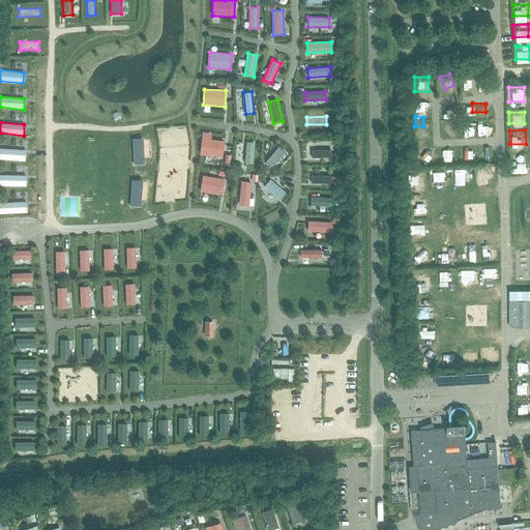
[(211,133),(202,131),(200,154),(223,157),(225,142),(211,140),(211,133)]
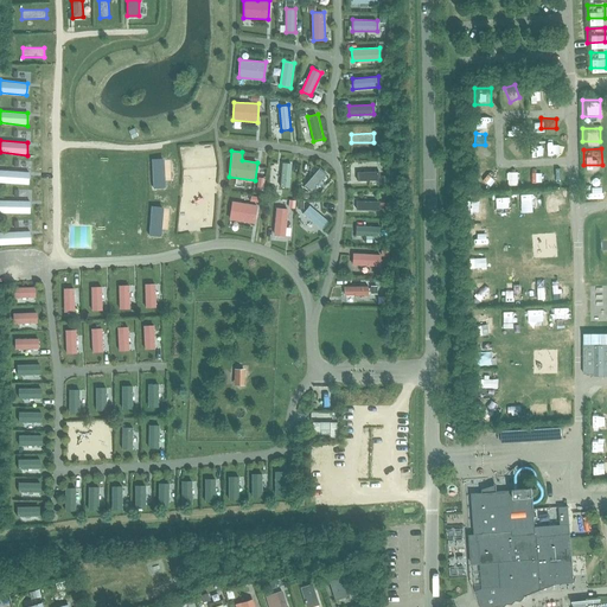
[(164,158),(152,159),(153,189),(165,187),(164,158)]
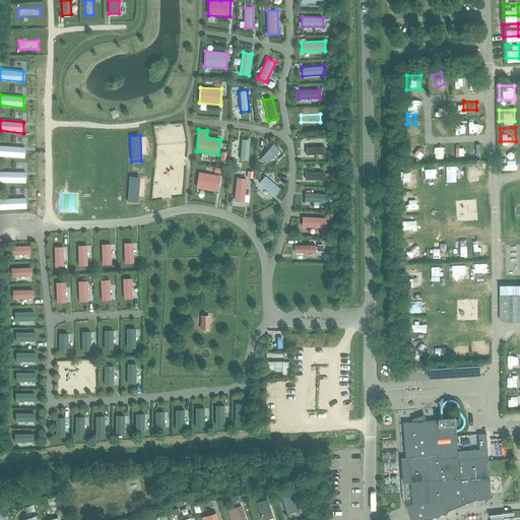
[(250,139),(242,139),(240,159),(248,160),(250,139)]
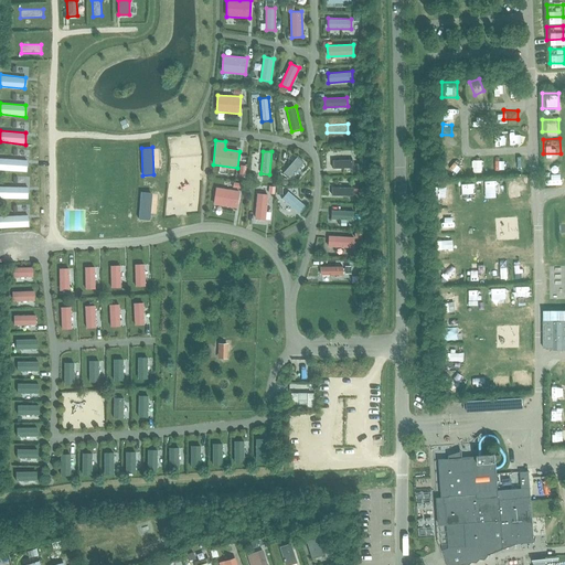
[(471,153),(466,164),(473,169),(479,158),(471,153)]
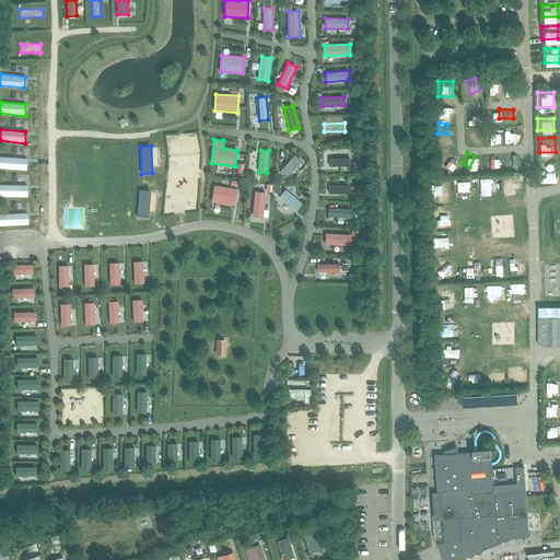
[(509,152),(502,161),(509,166),(516,158),(509,152)]
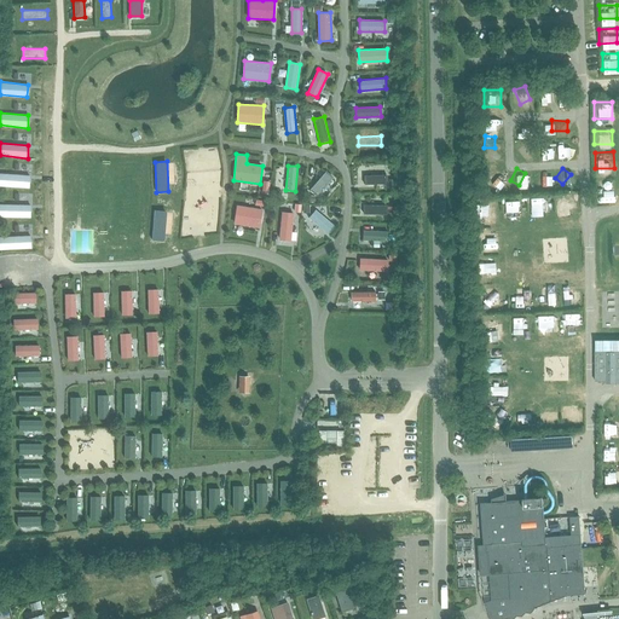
[(333,178),(325,172),(310,190),(318,196),(333,178)]
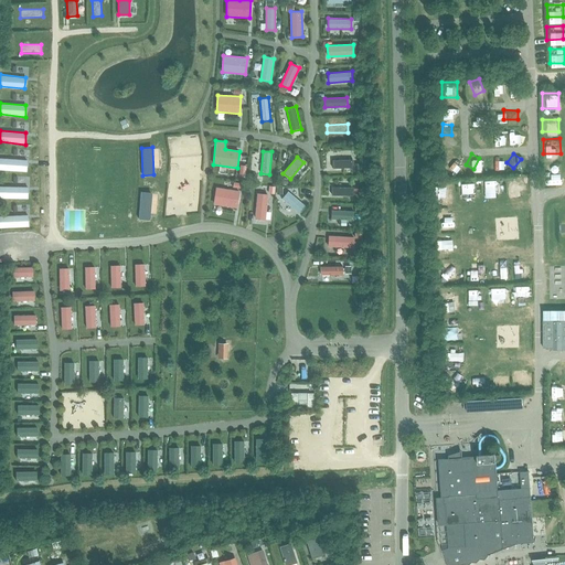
[(0,170),(27,172),(28,160),(0,158),(0,170)]
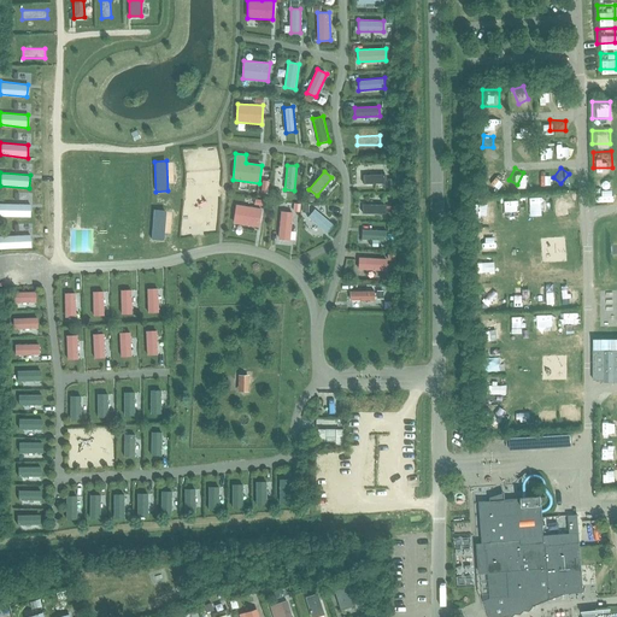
[(387,183),(386,174),(363,175),(363,183),(387,183)]
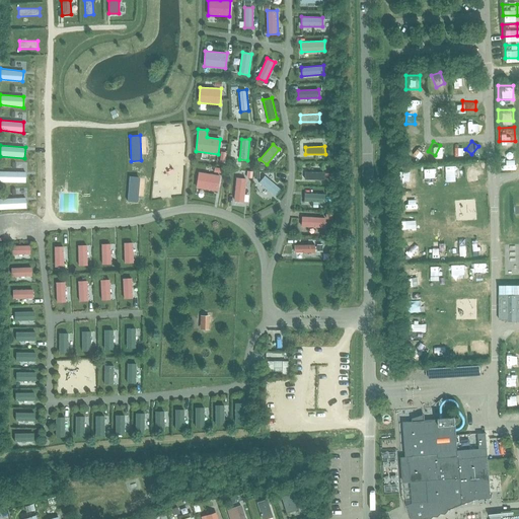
[(500,167),(511,165),(509,152),(498,154),(500,167)]
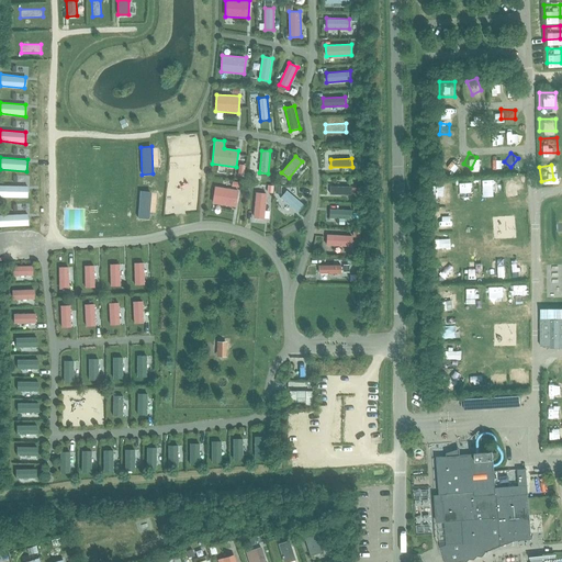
[(517,172),(506,173),(506,187),(517,187),(517,172)]
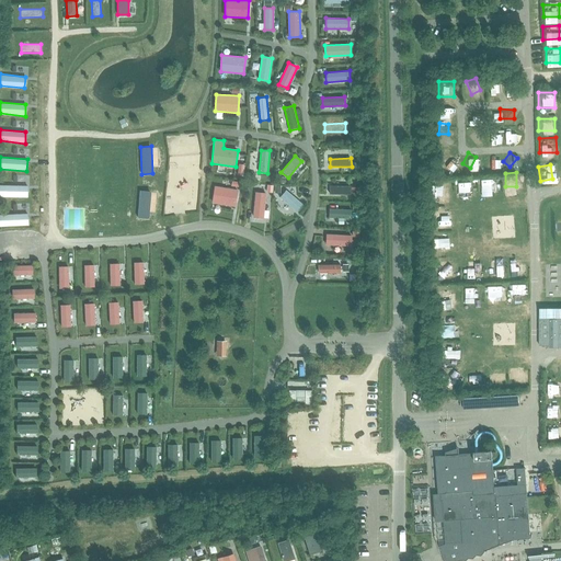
[(469,193),(468,173),(457,173),(458,193),(469,193)]
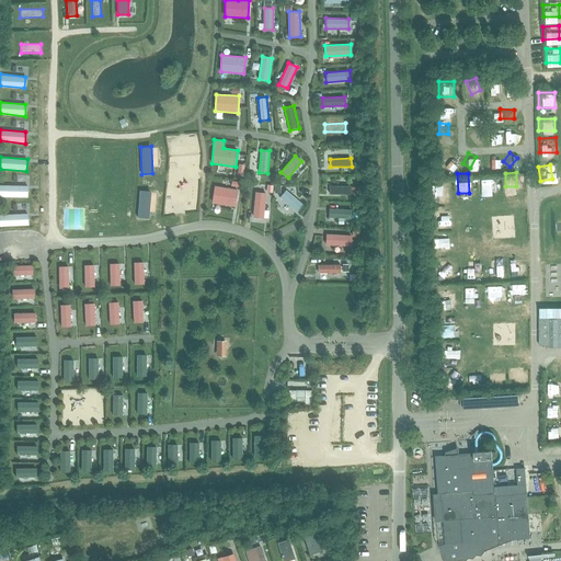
[(496,173),(481,173),(481,190),(496,190),(496,173)]
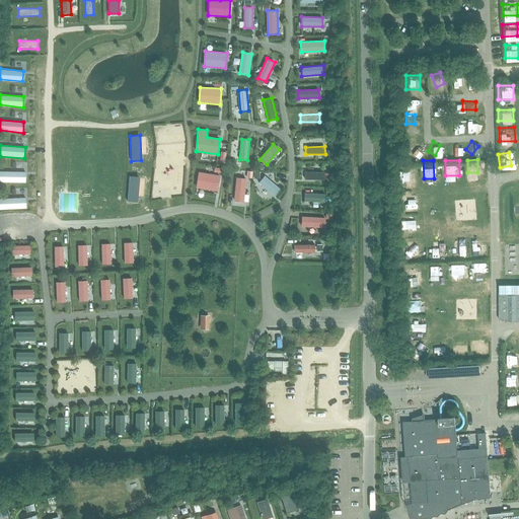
[(0,181),(25,182),(25,172),(0,171),(0,181)]
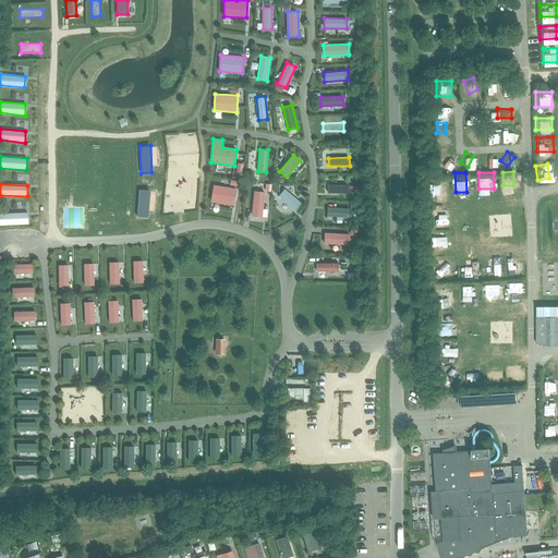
[(349,193),(349,185),(328,184),(328,193),(349,193)]
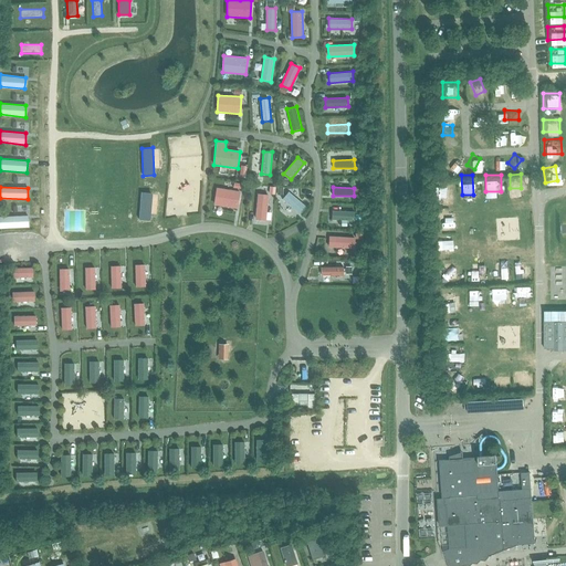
[(238,208),(240,191),(216,188),(213,205),(238,208)]
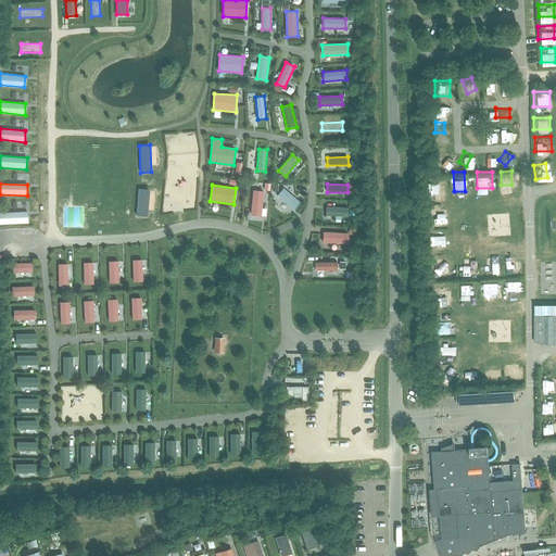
[(148,216),(149,189),(138,189),(137,215),(148,216)]
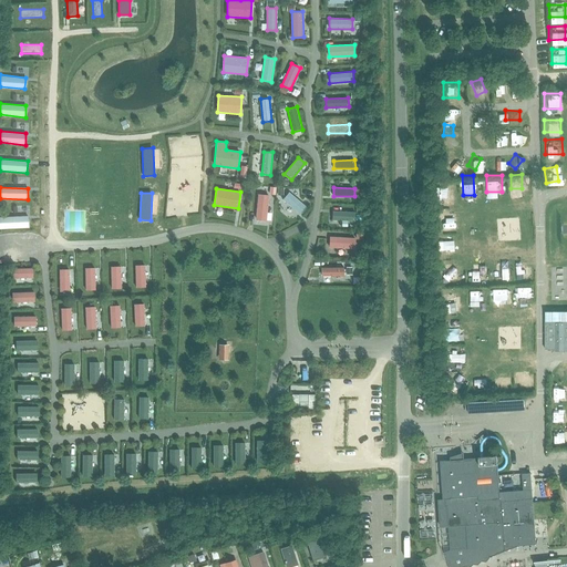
[(307,207),(289,193),(284,199),(301,215),(307,207)]
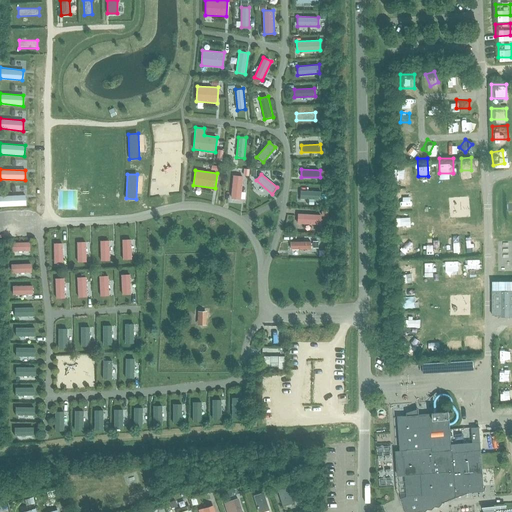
[(243,176),(233,175),(231,199),(240,200),(243,176)]
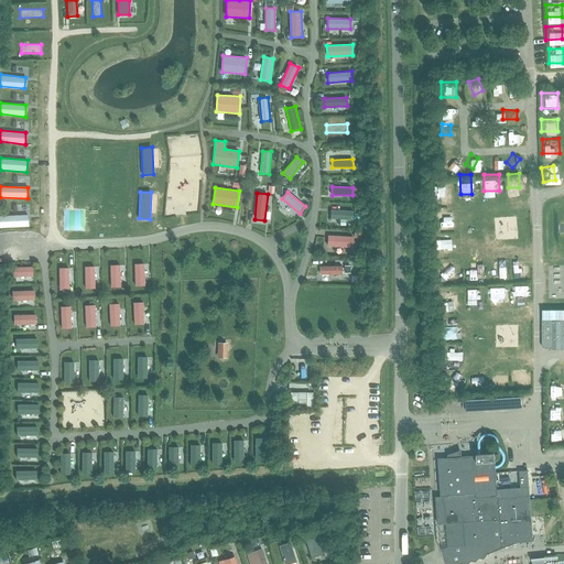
[(496,204),(484,205),(485,220),(497,220),(496,204)]
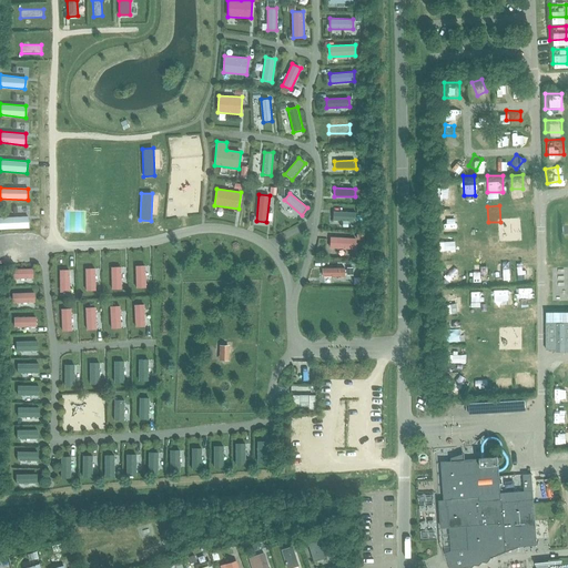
[(507,208),(507,220),(523,220),(523,208),(507,208)]
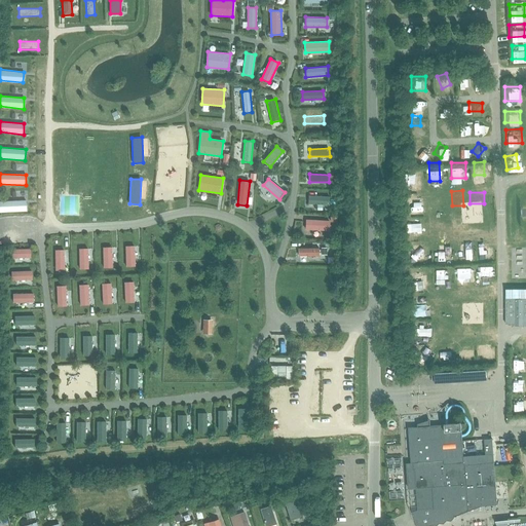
[(407,194),(407,209),(423,209),(423,196),(417,196),(417,194),(407,194)]
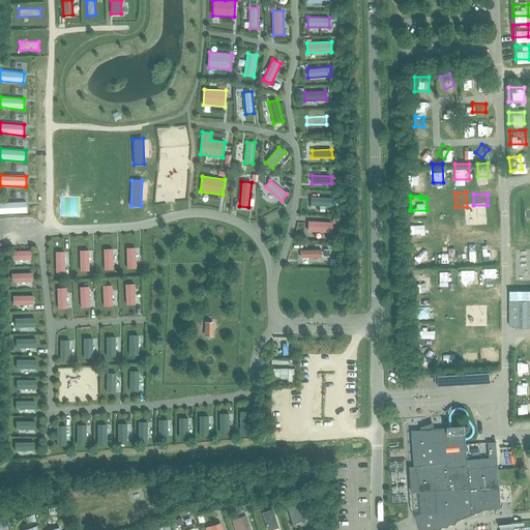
[(331,199),(311,198),(311,206),(331,207),(331,199)]
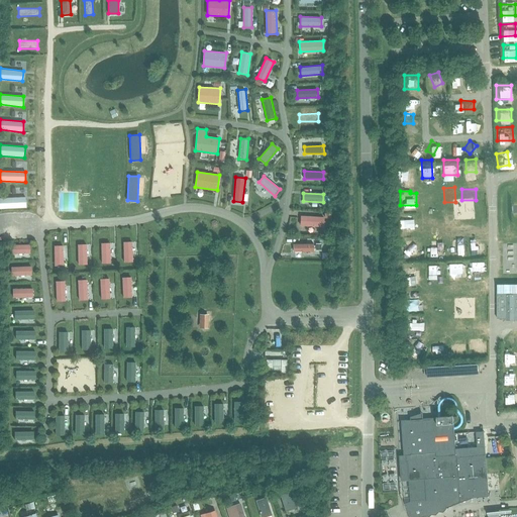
[(431,193),(418,193),(418,203),(432,203),(431,193)]
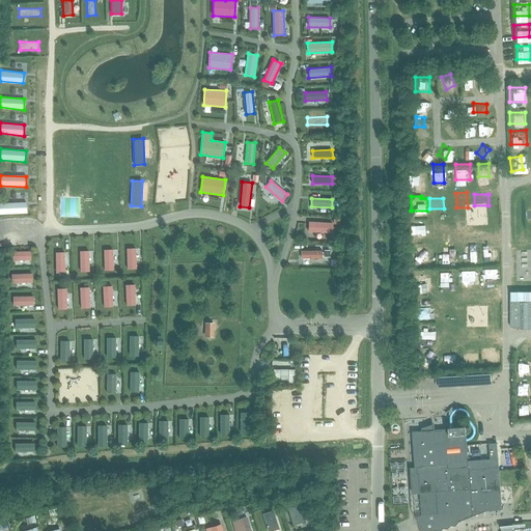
[(0,214),(27,213),(26,202),(0,203),(0,214)]
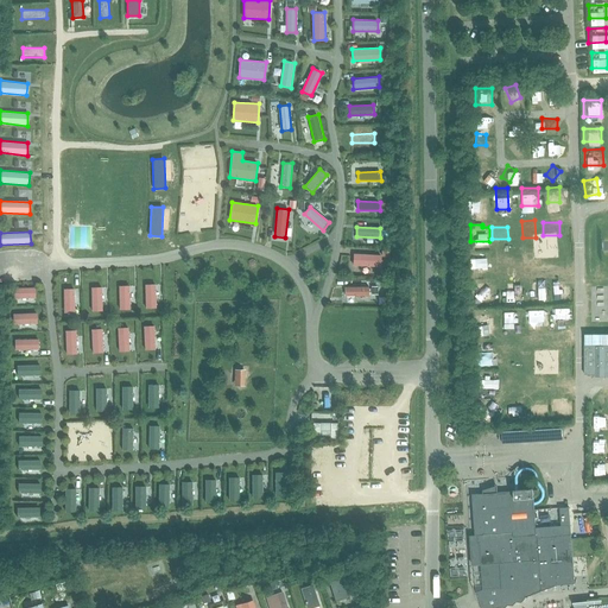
[(524,257),(537,258),(538,245),(524,244),(524,257)]
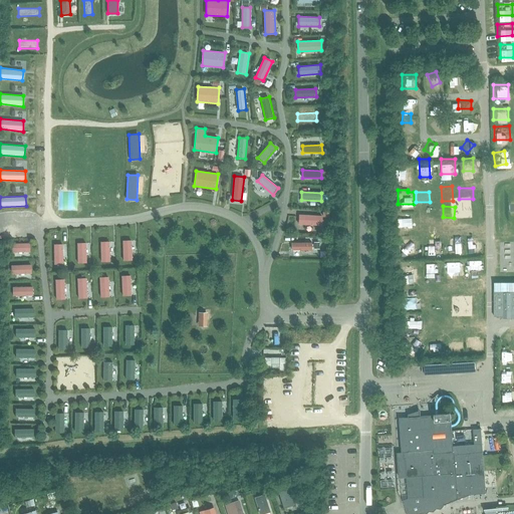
[(426,208),(427,218),(437,217),(436,207),(426,208)]
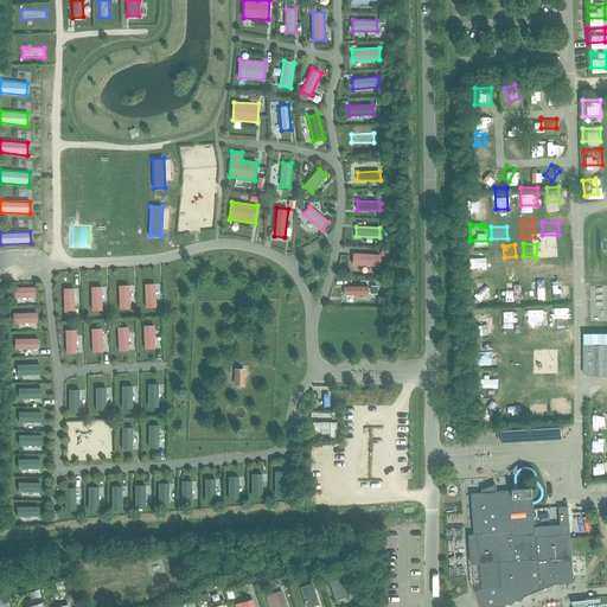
[(560,244),(549,244),(550,257),(561,257),(560,244)]
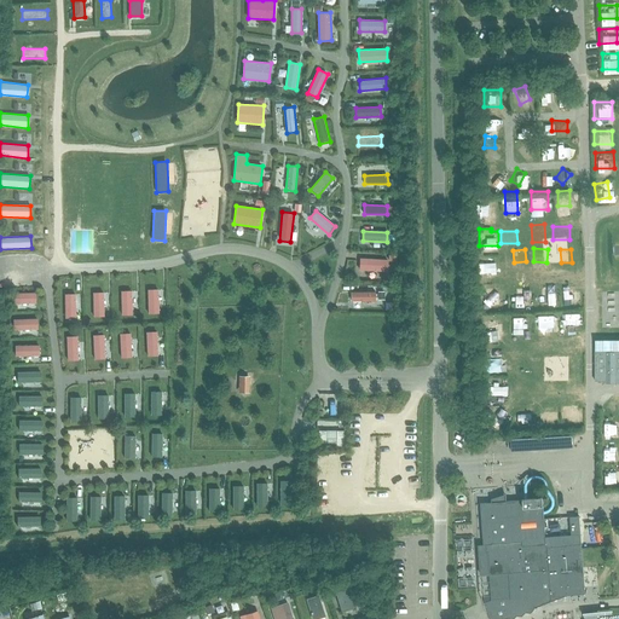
[(482,275),(498,273),(496,252),(481,254),(482,275)]
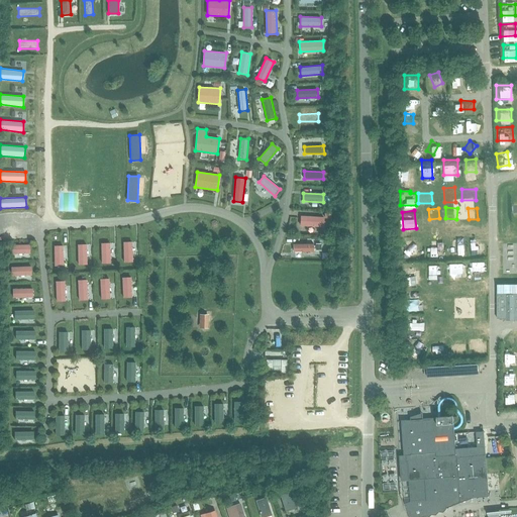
[(324,227),(324,217),(300,216),(300,225),(324,227)]
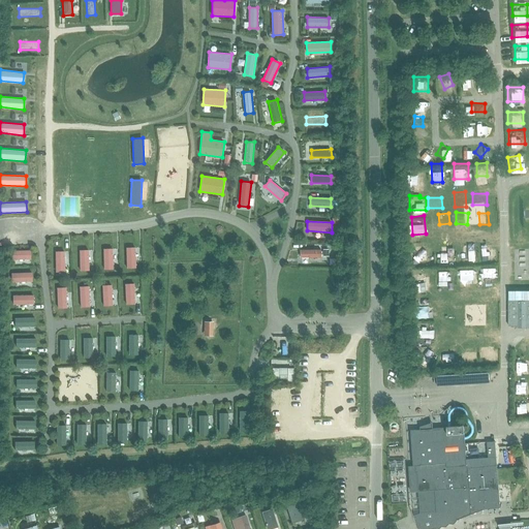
[(460,242),(460,258),(473,258),(473,242),(460,242)]
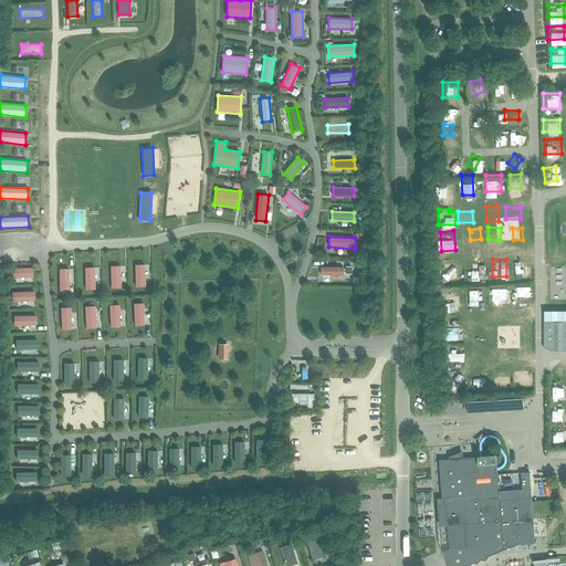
[(440,261),(441,279),(456,279),(454,260),(440,261)]
